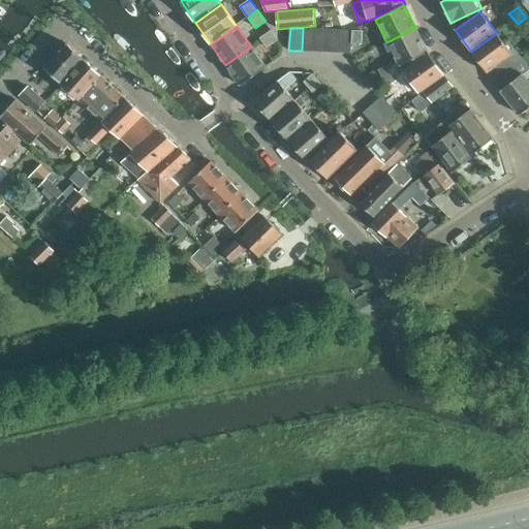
[(303,28),(302,51),(314,52),(315,29),(303,28)]
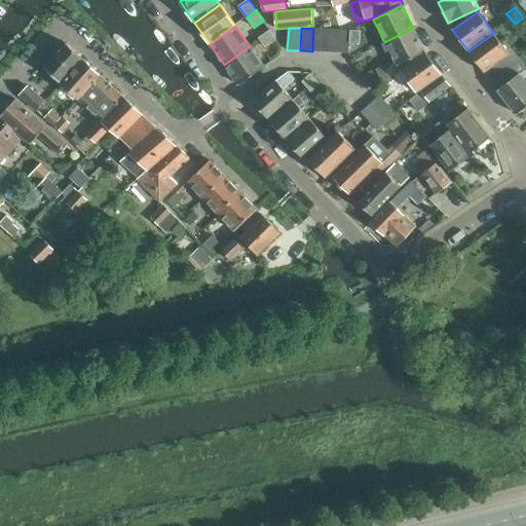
[(413,28),(384,42),(395,62),(378,70),(383,81),(400,72),(397,66),(425,51),(413,28)]
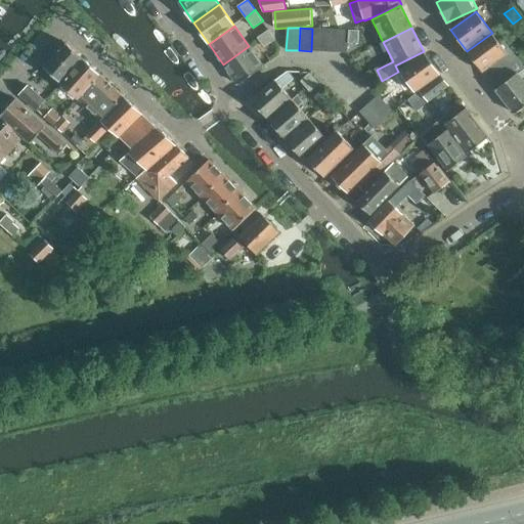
[(312,29),(311,51),(323,52),(324,29),(312,29)]
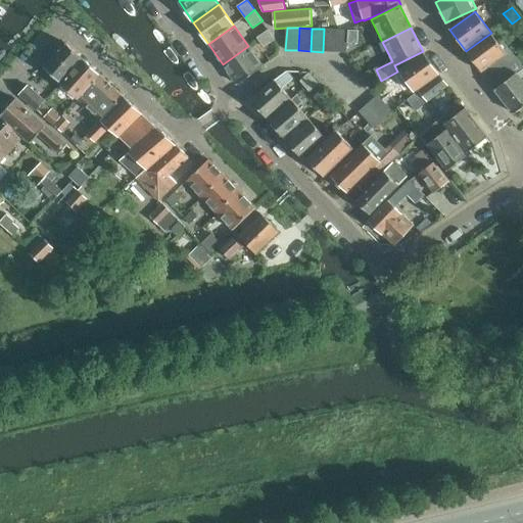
[(324,29),(323,52),(335,52),(336,30),(324,29)]
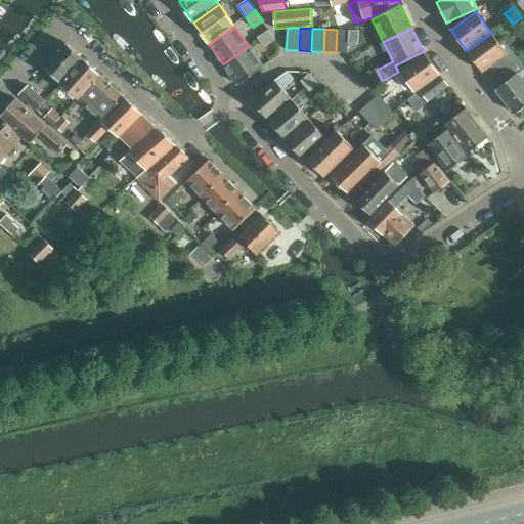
[(337,30),(336,52),(348,53),(349,31),(337,30)]
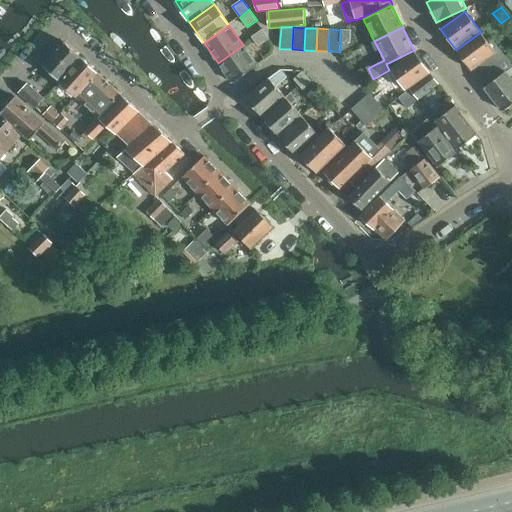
[(259,45),(268,39),(263,30),(253,37),(259,45)]
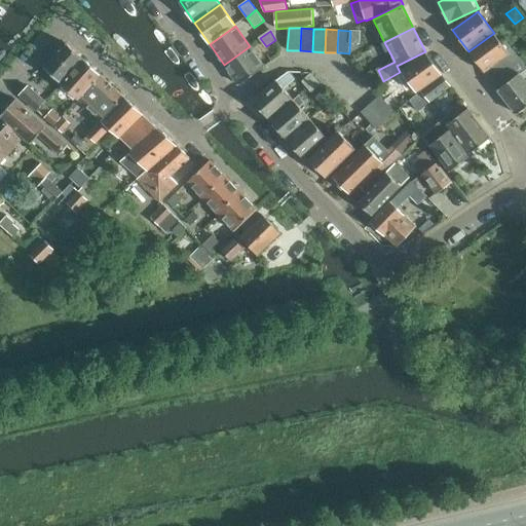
[(351,31),(350,44),(361,45),(361,31),(351,31)]
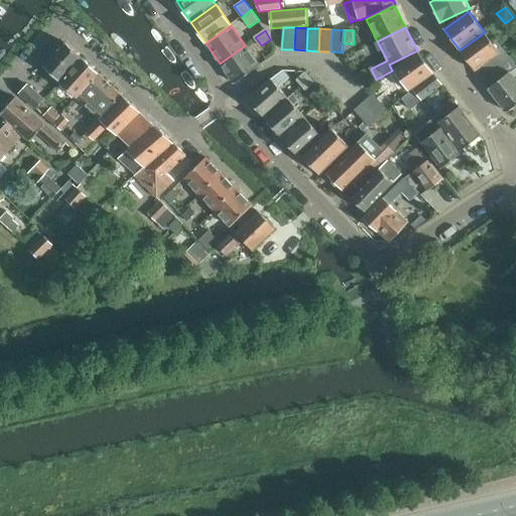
[(493,43),(485,32),(460,50),(476,72),(489,88),(515,67),(515,65),(497,40),(493,43)]
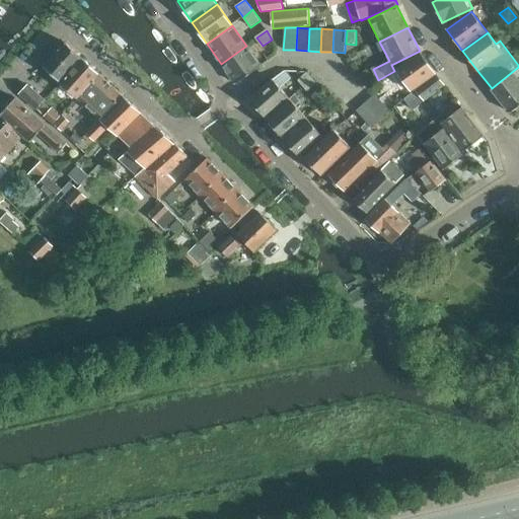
[(61,83),(83,59),(66,44),(45,68),(61,83)]
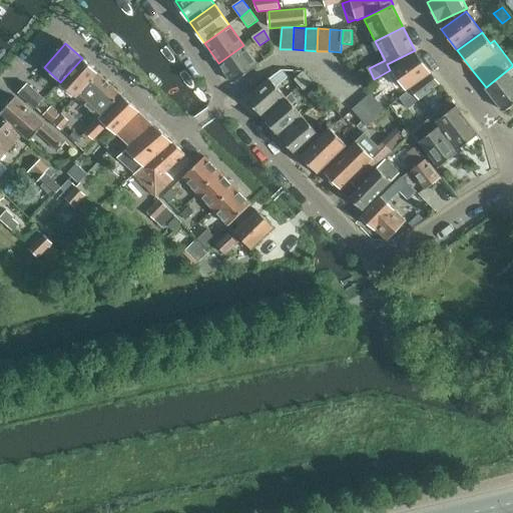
[(259,65),(243,45),(218,63),(233,83),(259,65)]
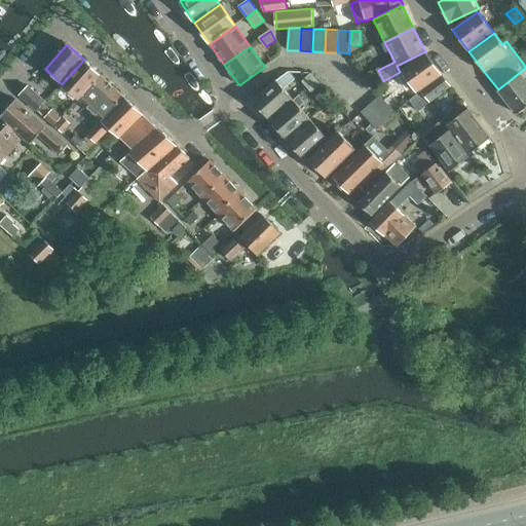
[(421,90),(443,75),(426,52),(401,70),(417,94),(421,90)]
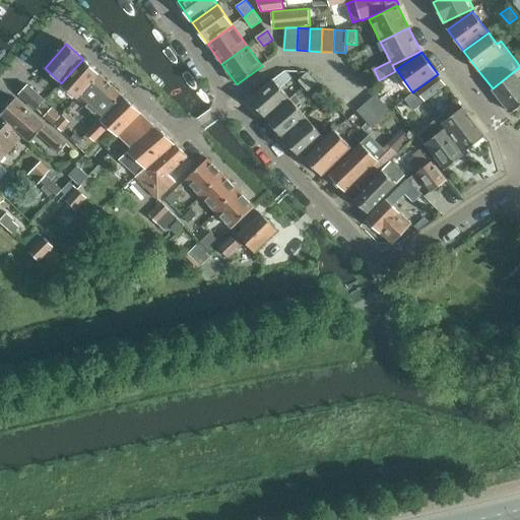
[(76,98),(99,73),(83,59),(61,83),(76,98)]
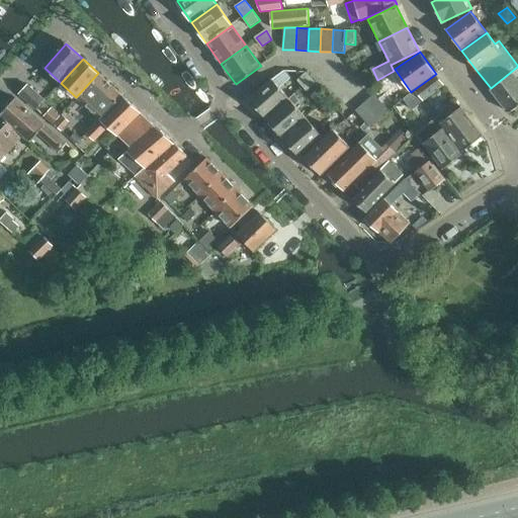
[(267,119),(289,99),(279,87),(289,78),(284,72),(273,79),(250,99),(267,119)]
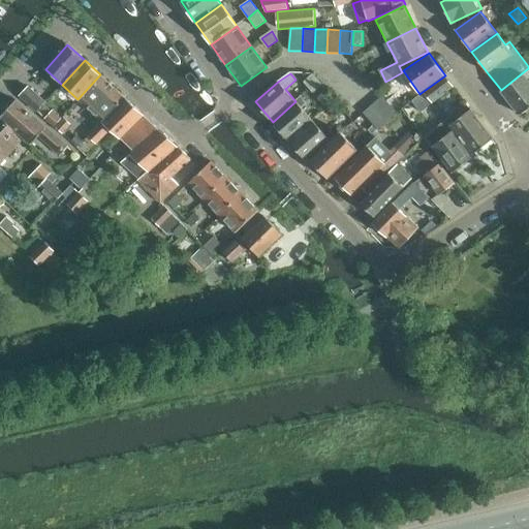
[(102,121),(125,97),(100,74),(78,99),(102,121)]
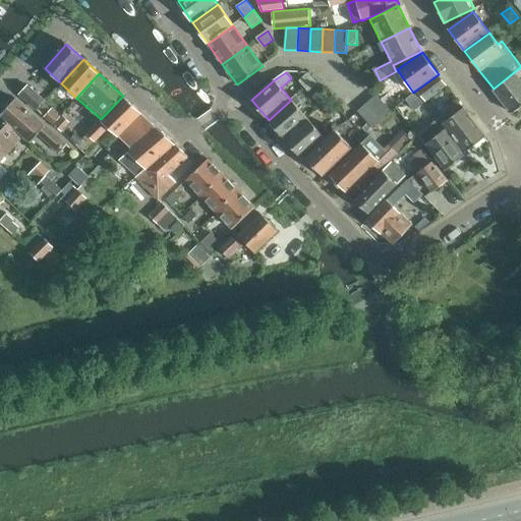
[(513,113),(520,106),(520,80),(515,73),(494,90),(513,113)]
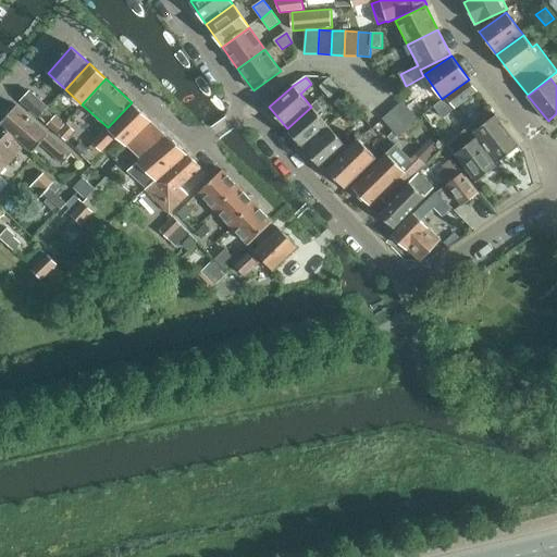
[(330,96),(337,89),(330,79),(322,86),(330,96)]
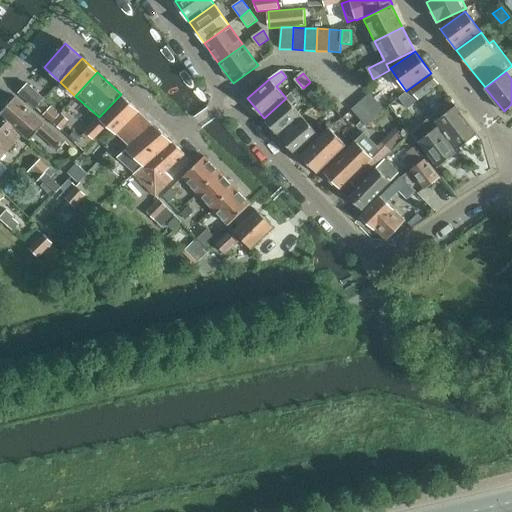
[(410,88),(410,89),(419,100),(439,84),(431,73),(410,88)]
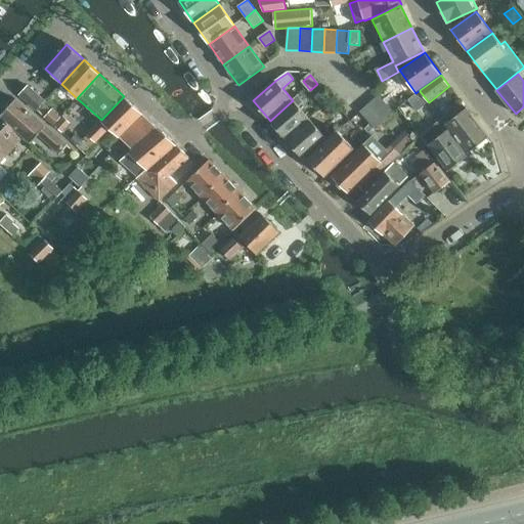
[(37,112),(46,101),(28,85),(19,95),(37,112)]
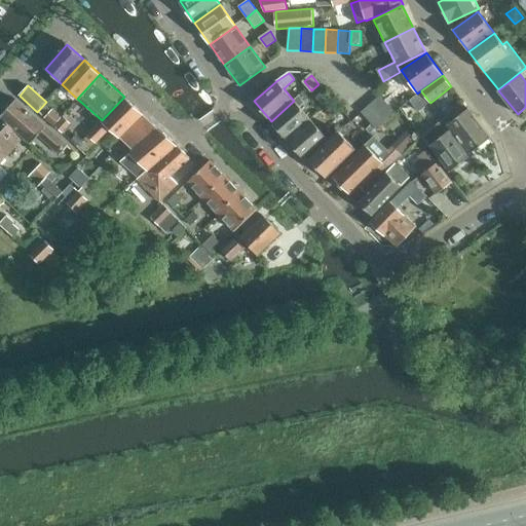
[(325,106),(332,99),(325,90),(317,98),(325,106)]
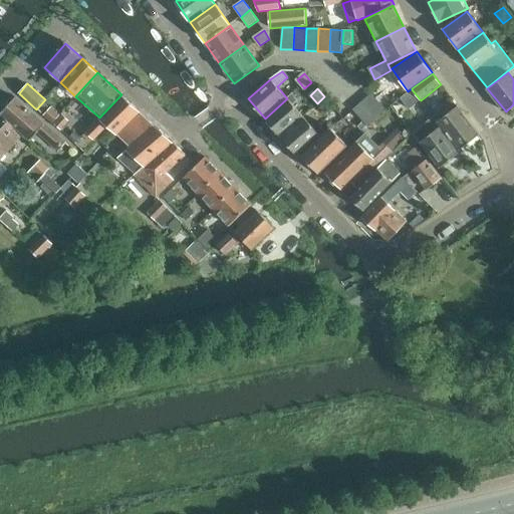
[(420,100),(421,100),(412,89),(401,98),(410,109),(420,100)]
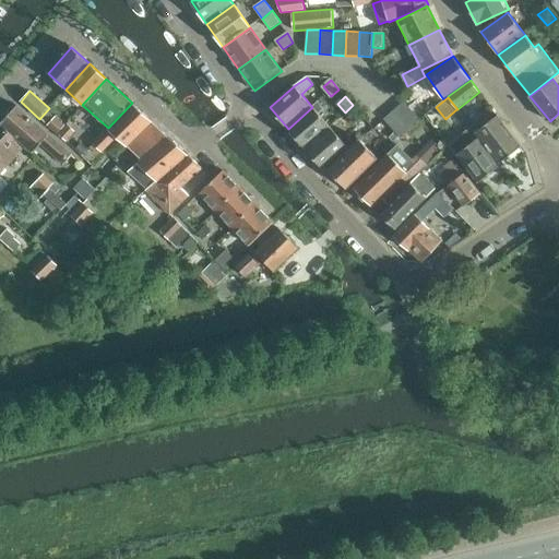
[(384,119),(388,123),(401,137),(417,122),(428,113),(417,100),(409,107),(404,102),(384,119)]
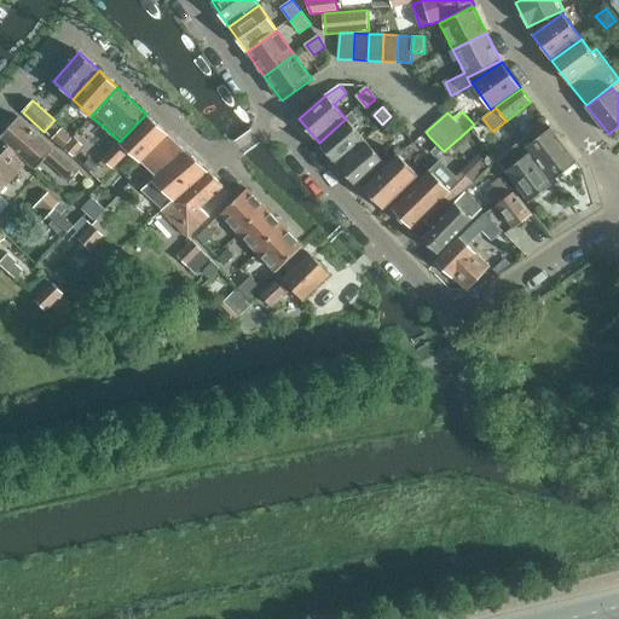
[(339,165),(365,140),(352,125),(358,119),(352,113),(346,119),(319,143),(339,165)]
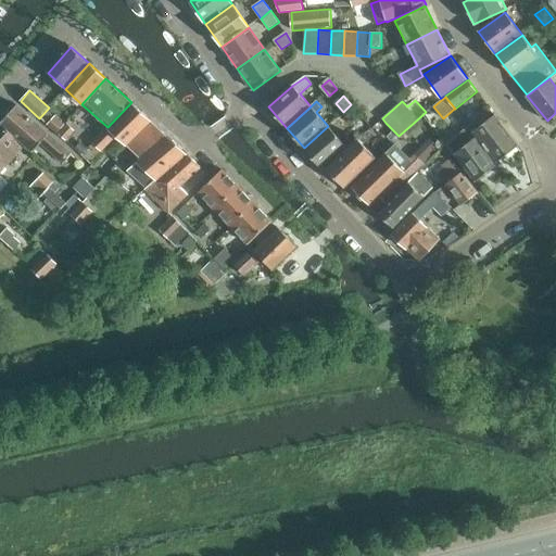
[(116,137),(129,148),(152,121),(131,102),(108,127),(108,128),(106,129),(92,142),(102,152),(116,137)]
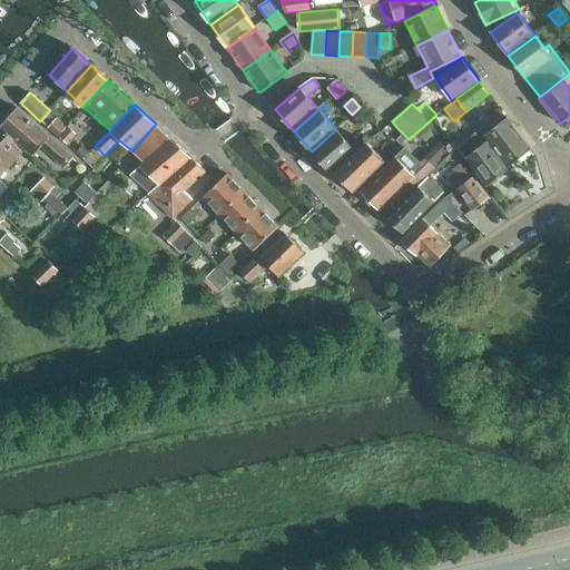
[(360,107),(352,115),(362,126),(370,118),(360,107)]
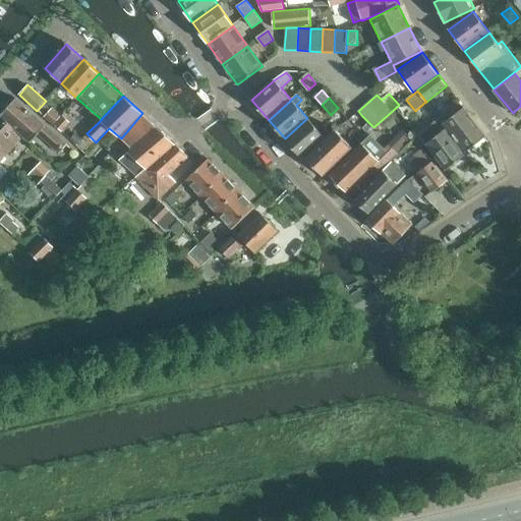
[(16,99),(0,116),(22,136),(30,142),(39,133),(59,152),(66,143),(46,125),(16,99)]
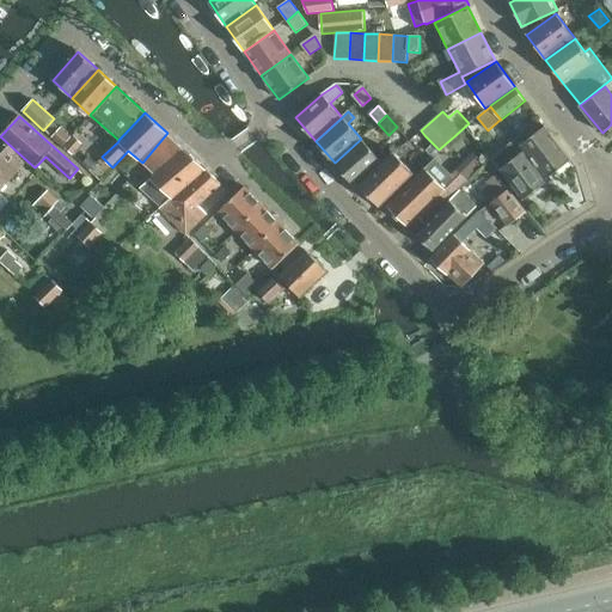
[(525,150),(548,179),(571,160),(545,126),(533,135),(530,130),(516,141),(524,151),(525,150)]
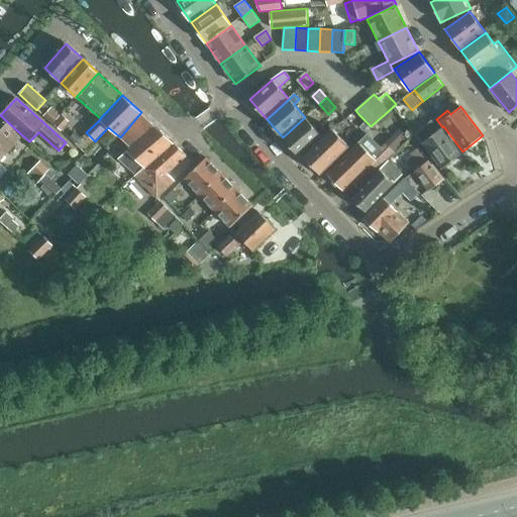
[(53,124),(61,116),(52,107),(43,116),(53,124)]
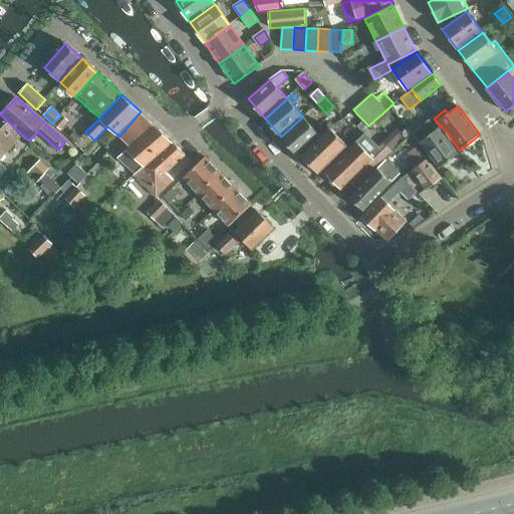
[(137,179),(173,142),(141,111),(119,137),(130,147),(126,150),(126,151),(117,159),(136,174),(134,176),(137,179)]
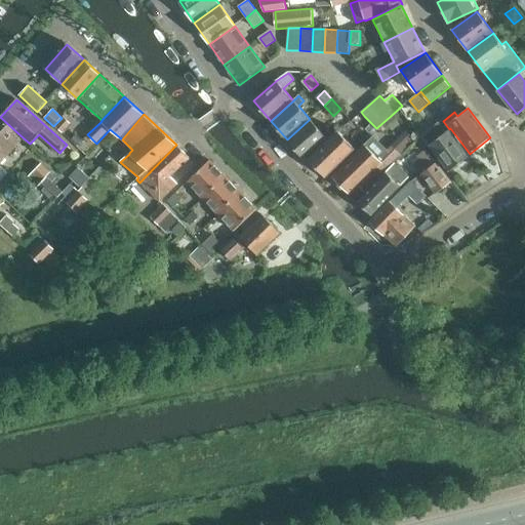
[(0,164),(23,137),(0,117),(0,164)]
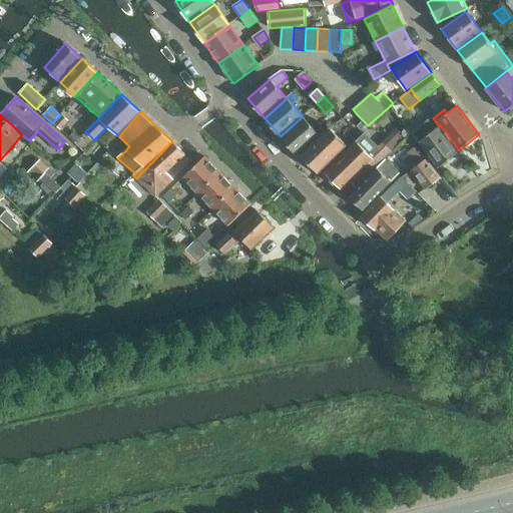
[(61,130),(70,120),(63,115),(54,124),(61,130)]
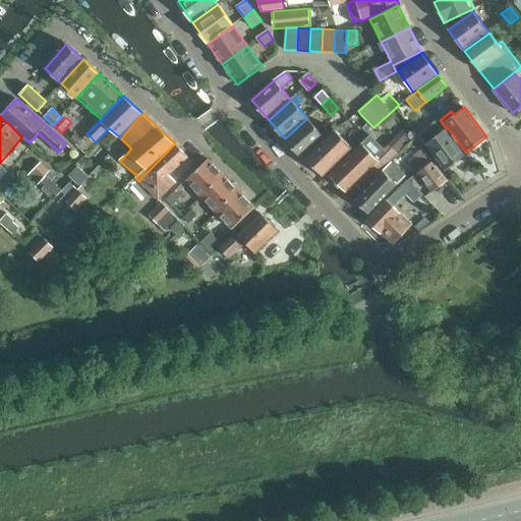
[(325,137),(307,118),(285,138),(301,158),(325,137)]
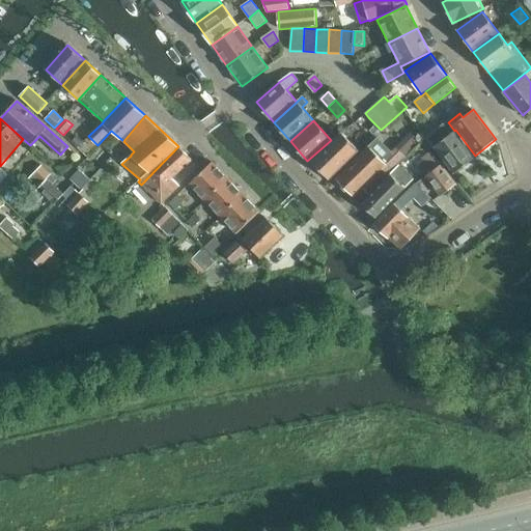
[(454,131),(434,147),(454,173),(475,157),(475,156),(455,130),(454,131)]
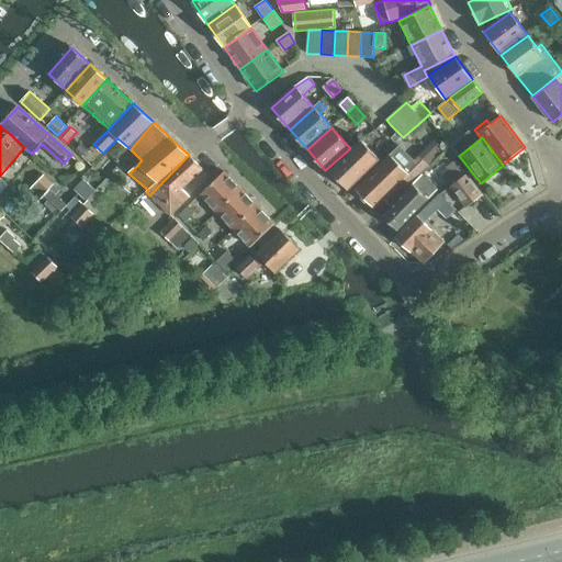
[(362,141),(330,170),(349,190),(381,160),(362,141)]
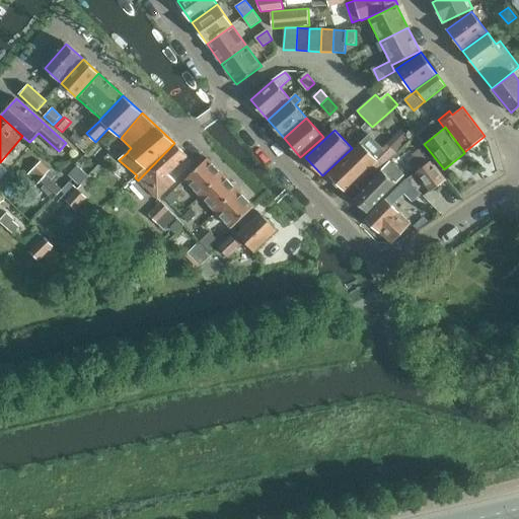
[(174,143),(138,180),(158,201),(176,181),(168,174),(189,156),(174,143)]
